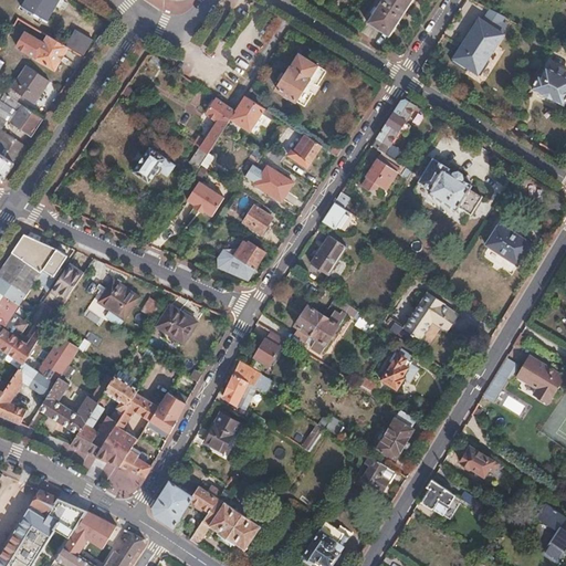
[(24,0),(22,6),(46,21),(58,0),(24,0)]
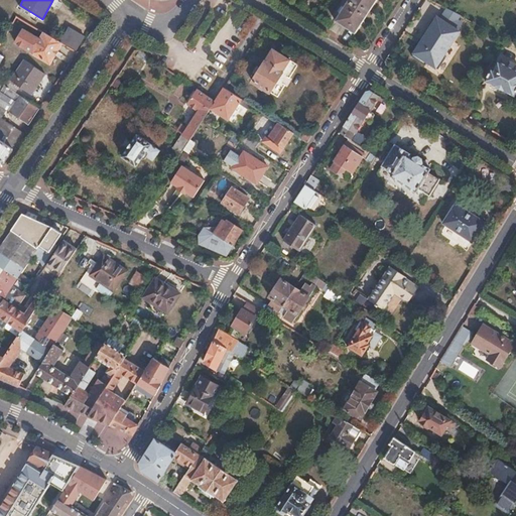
[(348,0),(336,19),(355,32),(375,0),(348,0)]
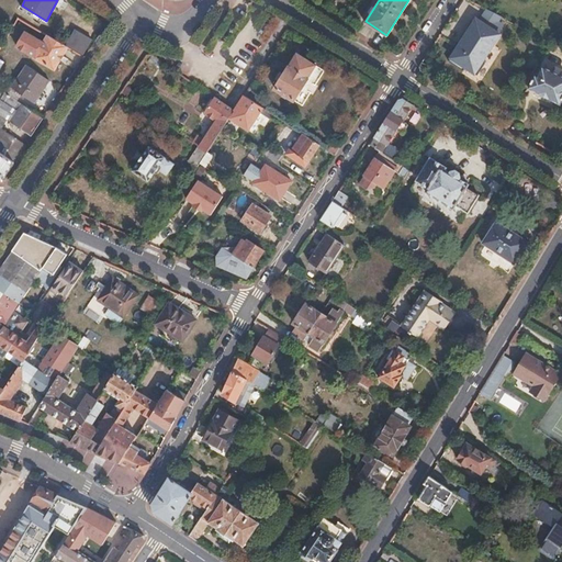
[(510,21),(480,3),(448,58),(480,76),(510,21)]
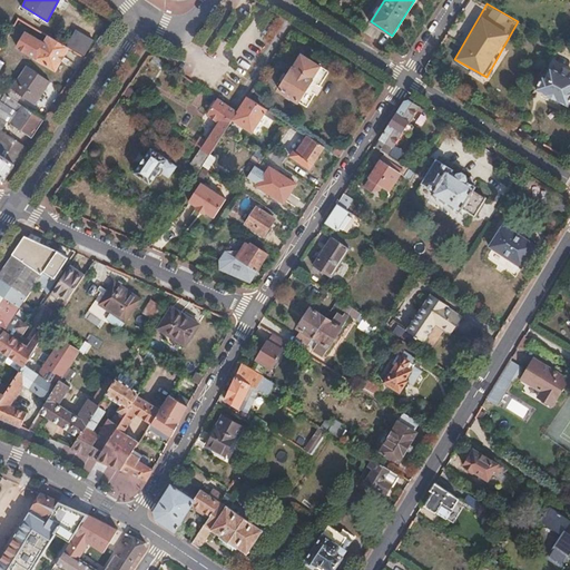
[(465,6),(460,15),(468,19),(473,10),(465,6)]
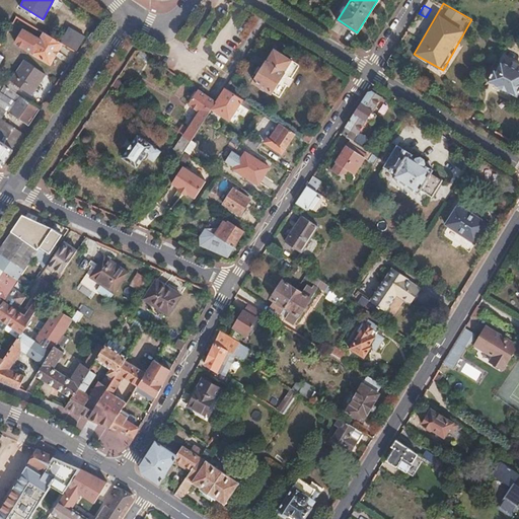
[(63,43),(45,32),(41,40),(19,26),(14,33),(19,36),(16,42),(32,52),(31,53),(43,59),(43,62),(48,64),(49,62),(51,63),(63,43)]
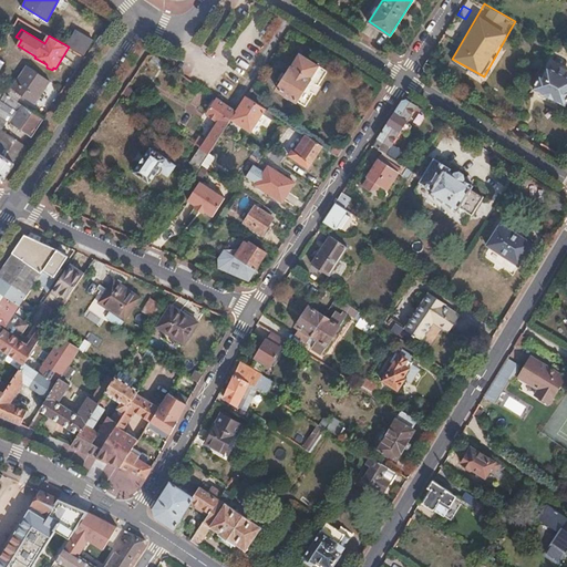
[(76,31),(69,44),(86,54),(94,41),(76,31)]
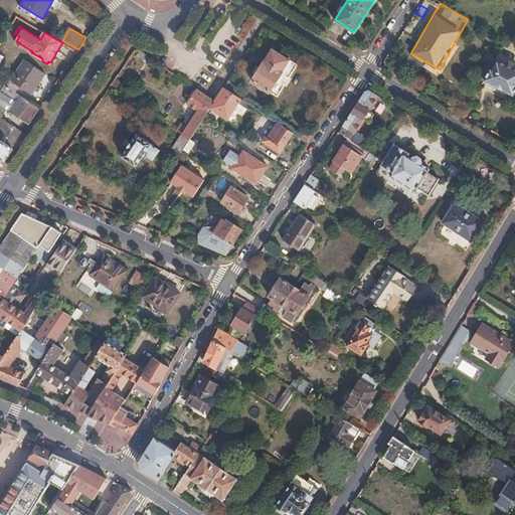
[(252,80),(271,93),(291,59),(274,48),(252,80)]
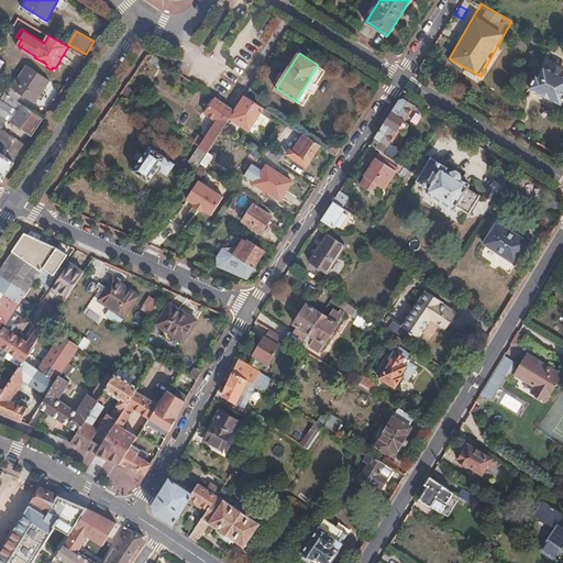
[(318,65),(296,101),(304,107),(327,72),(318,65)]
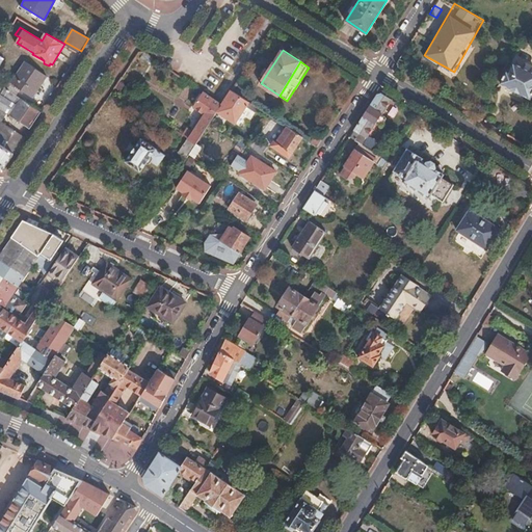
[(507,70),(500,82),(529,99),(531,92),(531,71),(514,61),(509,71),(507,70)]
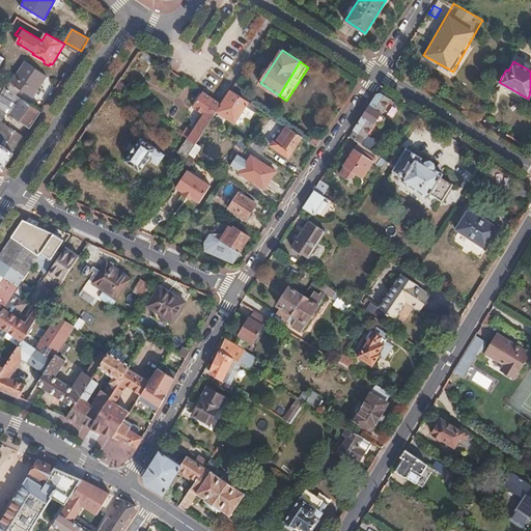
[(26,62),(11,83),(20,88),(31,96),(46,76),(26,62)]
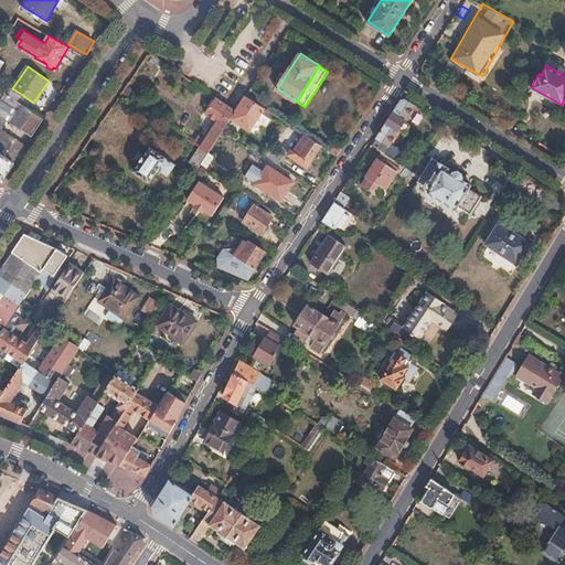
[(9,86),(6,93),(17,100),(21,94),(12,88),(9,86)]
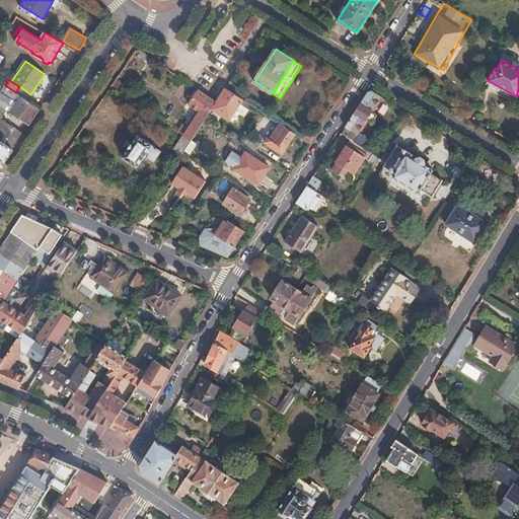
[(5,85),(0,92),(0,104),(5,107),(29,125),(40,108),(15,92),(5,85)]
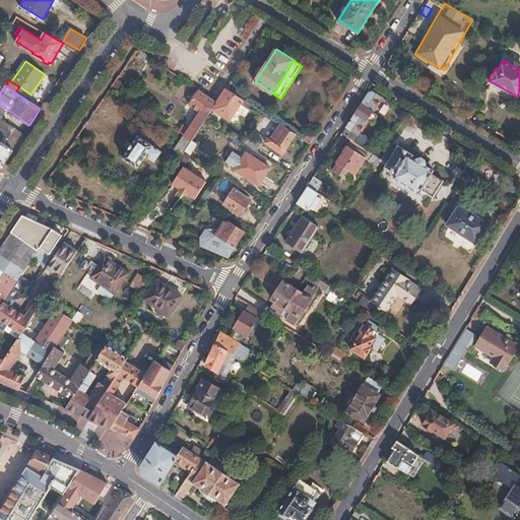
[(216,102),(212,109),(230,119),(241,103),(243,100),(225,88),(216,102)]
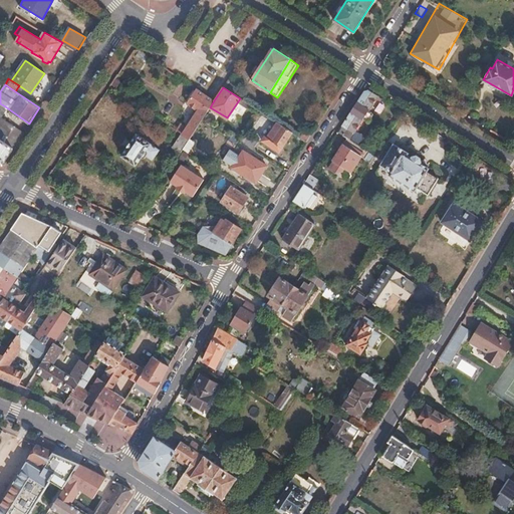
[(357,102),(339,130),(346,134),(349,130),(354,133),(363,119),(369,121),(373,114),(369,109),(378,95),(369,89),(365,90),(357,102)]
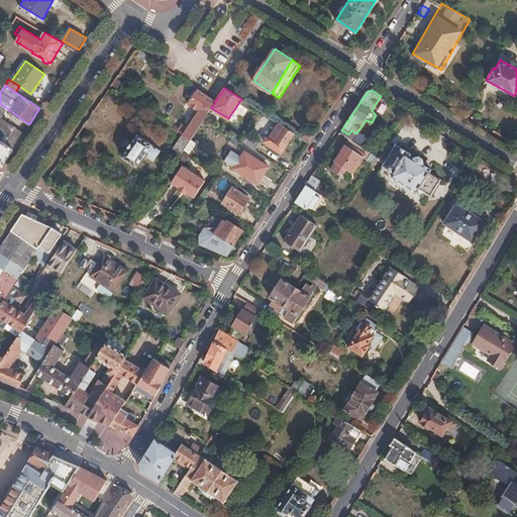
[(181,133),(191,139),(204,118),(211,108),(215,101),(204,93),(198,101),(203,105),(188,125),(183,122),(177,130),(181,133)]
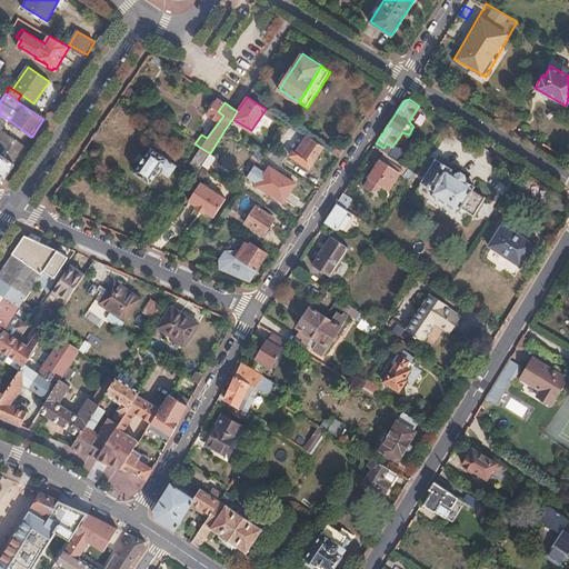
[(8,136),(0,147),(0,152),(13,162),(23,147),(8,136)]
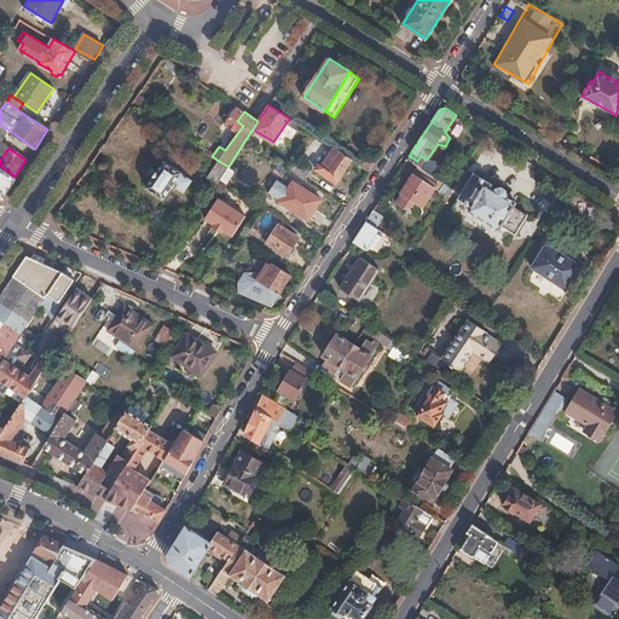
[(352,160),(334,149),(323,166),(320,165),(316,171),(336,184),(352,160)]
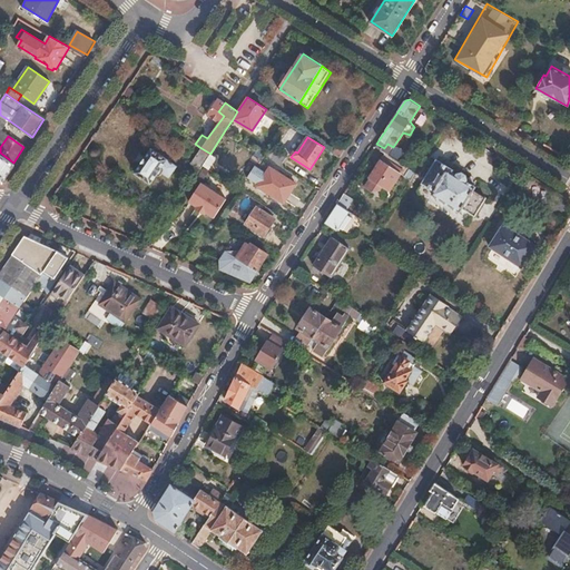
[(151,147),(135,172),(150,183),(156,174),(159,176),(163,172),(168,176),(176,165),(151,147)]
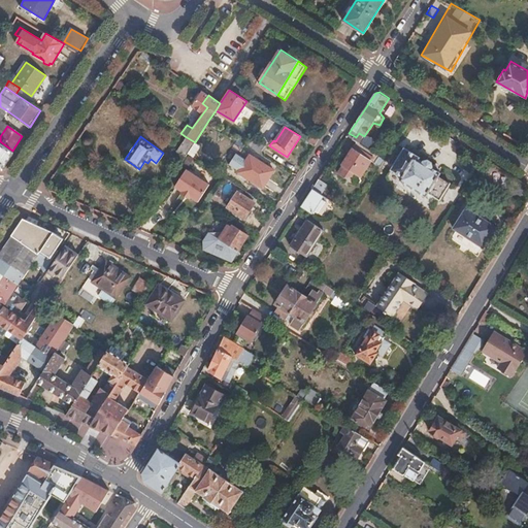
[(175,150),(186,156),(188,153),(195,142),(185,136),(175,150)]
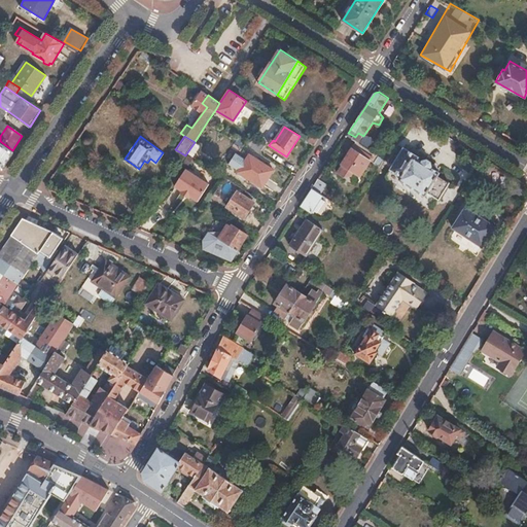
[(251,138),(246,145),(260,154),(266,147),(251,138)]
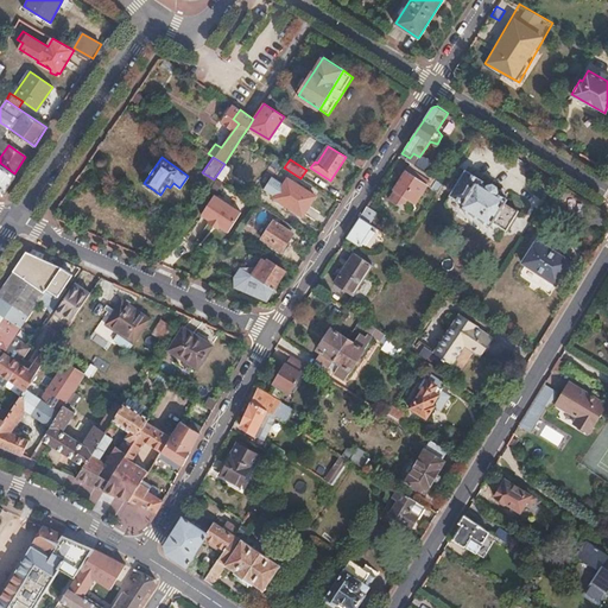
[(0,191),(5,190),(16,175),(16,173),(14,173),(0,163),(0,191)]
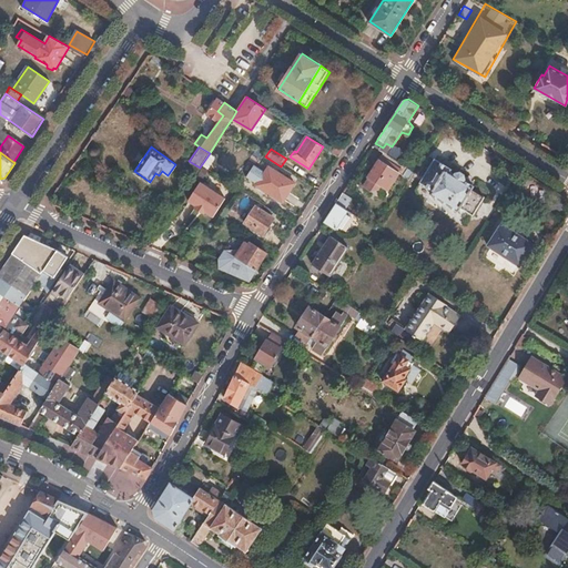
[(409,166),(384,152),(368,176),(368,178),(363,184),(373,191),(378,190),(382,184),(388,190),(401,172),(405,174),(409,166)]
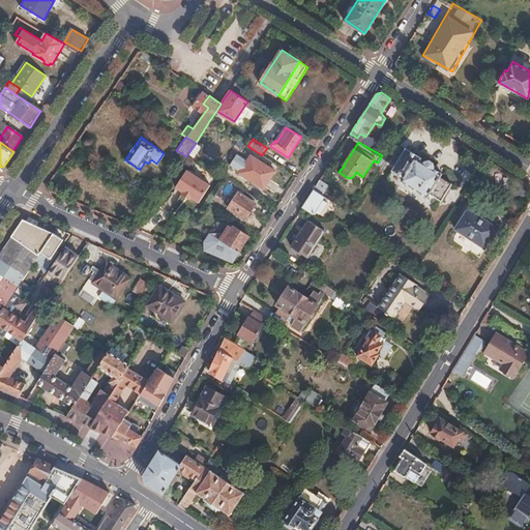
[(195,157),(202,147),(197,144),(189,153),(195,157)]
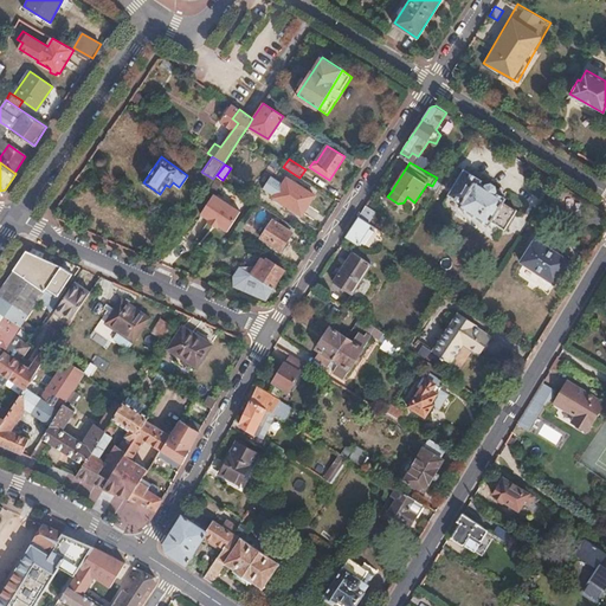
[(490,219),(504,229),(516,210),(503,201),(504,198),(495,192),(497,189),(495,185),(490,182),(489,182),(485,185),(479,182),(481,179),(464,169),(450,193),(461,201),(459,205),(489,224),(490,219)]
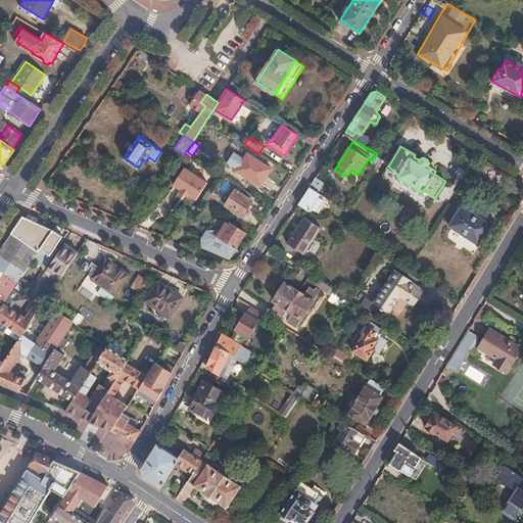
[(248,153),(237,171),(260,185),(272,169),(248,153)]
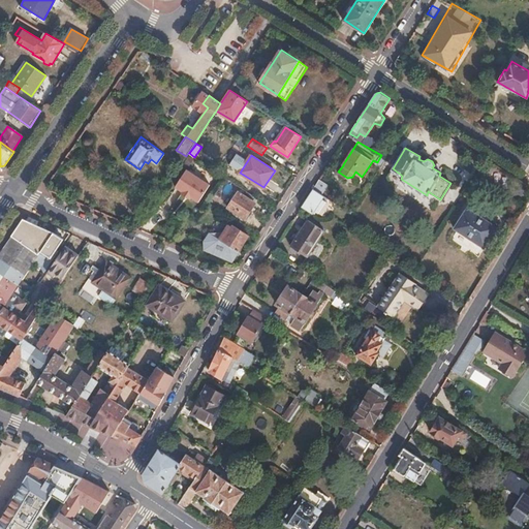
[(210,185),(186,169),(174,186),(181,191),(180,193),(189,198),(190,197),(197,201),(210,185)]
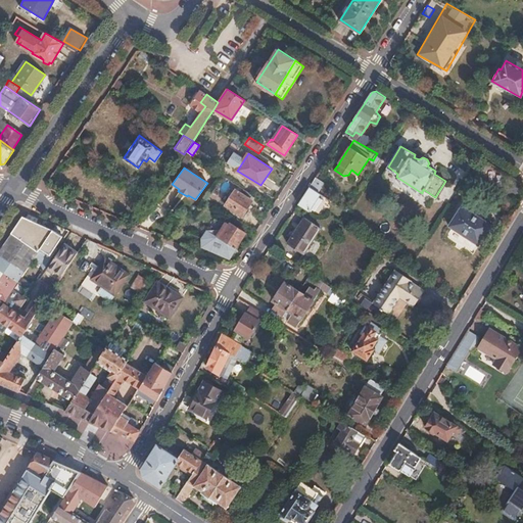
[(317,177),(299,203),(310,210),(321,193),(319,192),(325,182),(317,177)]
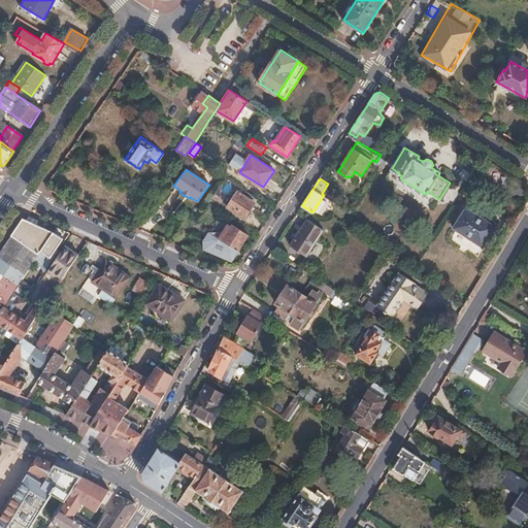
[(258,198),(248,192),(244,196),(238,192),(228,206),(245,218),(255,203),(255,202),(258,198)]
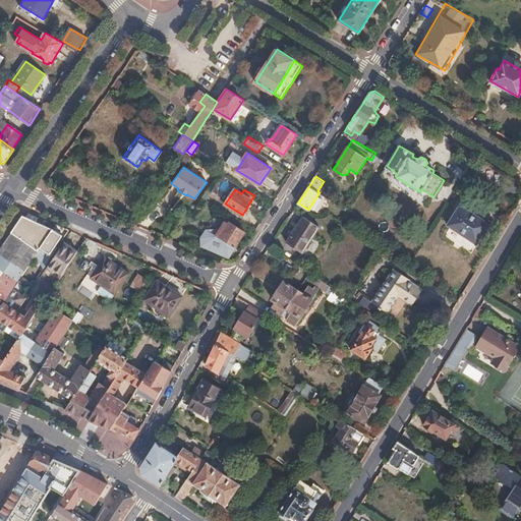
[(460,205),(447,225),(476,243),(490,224),(460,205)]
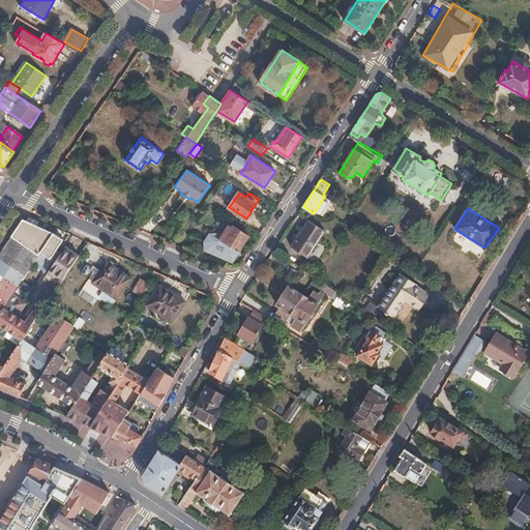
[(193,234),(194,233),(198,226),(198,225),(189,219),(184,216),(179,225),(185,229),(193,234)]
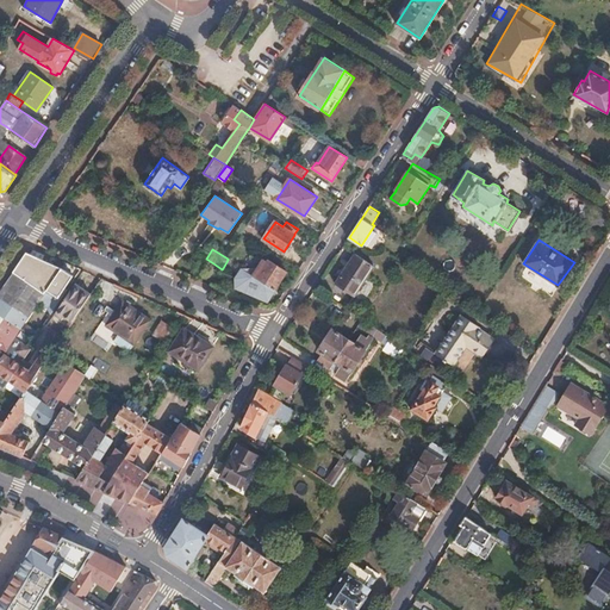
[(218,253),(228,259),(230,255),(226,253),(221,249),(218,253)]
